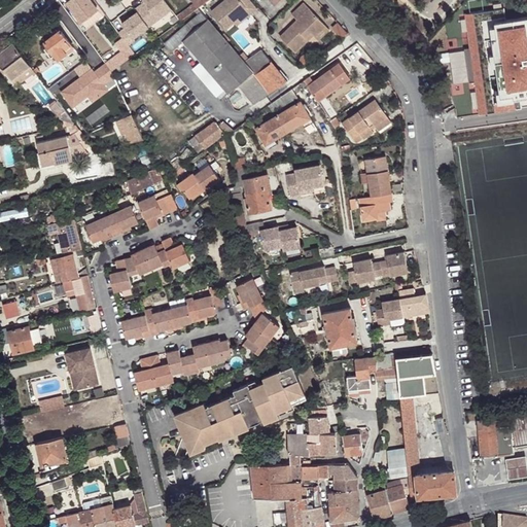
[(89,0),(70,0),(68,2),(86,27),(101,16),(89,0)]
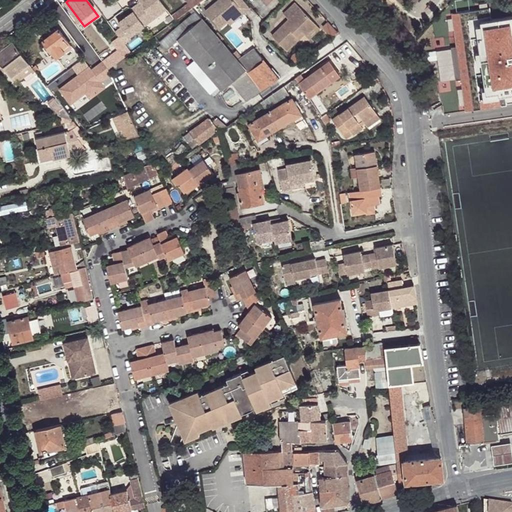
[(132,8),(134,11),(145,25),(167,9),(160,0),(139,0),(141,2),(132,8)]
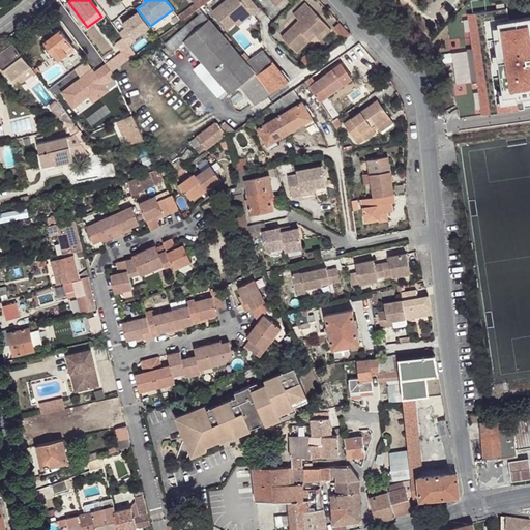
[(209,1),(210,0),(197,0),(193,3),(195,5),(179,17),(182,21),(199,8),(209,1)]
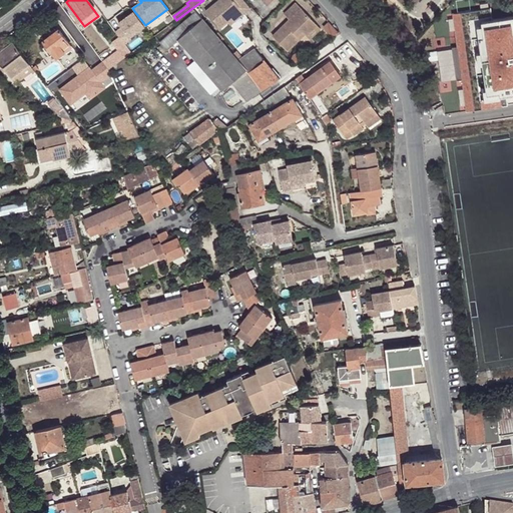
[(250,8),(243,0),(220,0),(206,12),(221,30),(229,23),(242,12),(244,13),(250,8)]
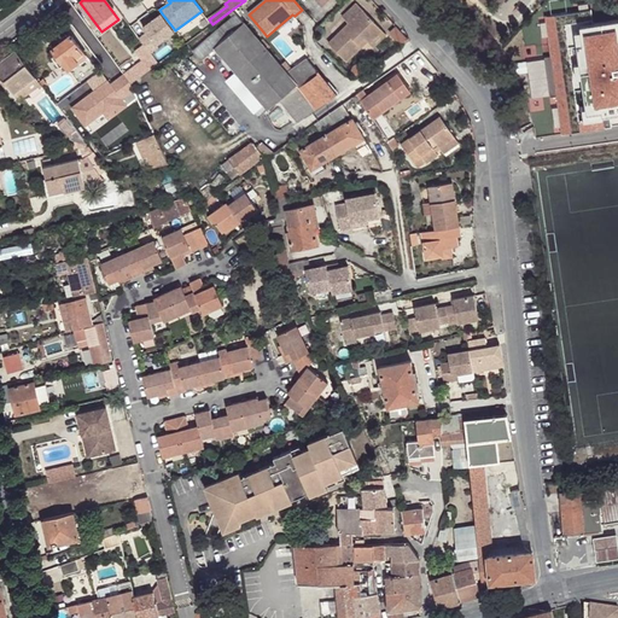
[(371,45),(384,31),(356,4),(342,18),(348,25),(330,45),(347,63),(360,51),(357,47),(366,39),(368,42),(371,45)]
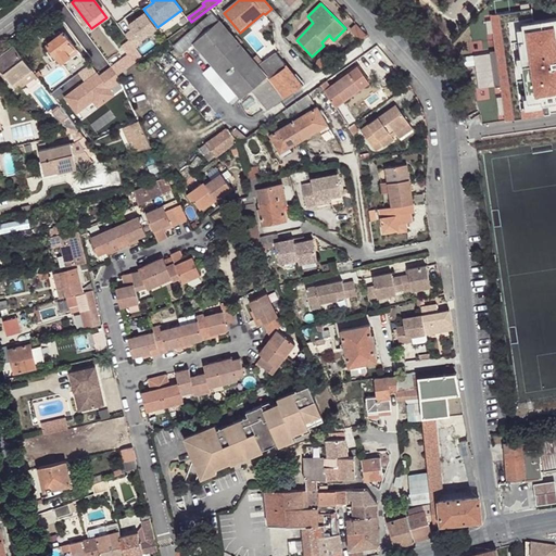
[(531,19),(529,7),(489,13),(495,49),(489,50),(495,85),(501,84),(506,118),(550,111),(548,100),(555,99),(554,90),(555,90),(555,15),(531,19)]
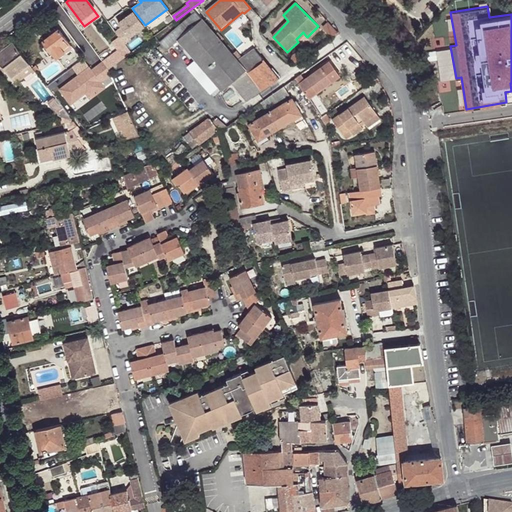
[(116,31),(119,36),(123,42),(145,25),(134,11),(118,22),(122,27),(116,31)]
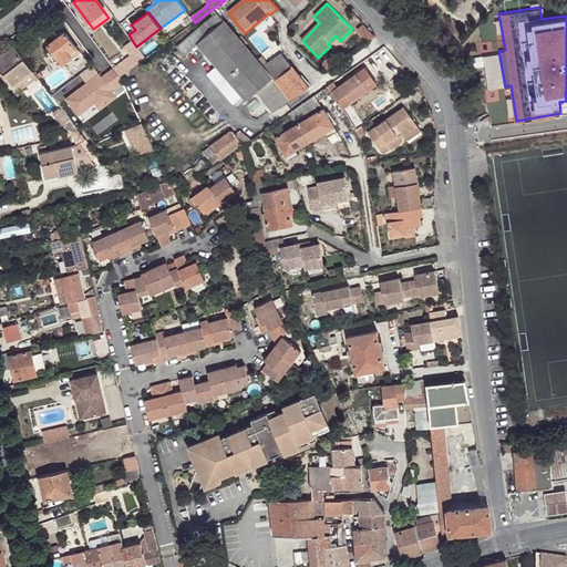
[(268,13),(254,26),(255,29),(270,14),(268,13)]
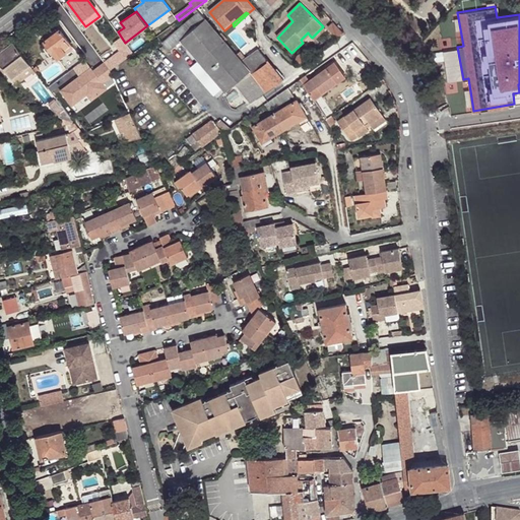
[(183,38),(201,23),(196,17),(163,41),(170,49),(183,38)]
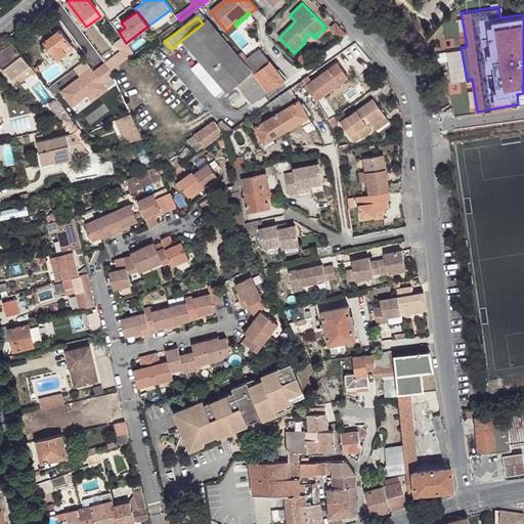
[(238,57),(209,19),(203,24),(184,38),(189,45),(191,47),(229,92),(236,85),(252,73),(238,57)]
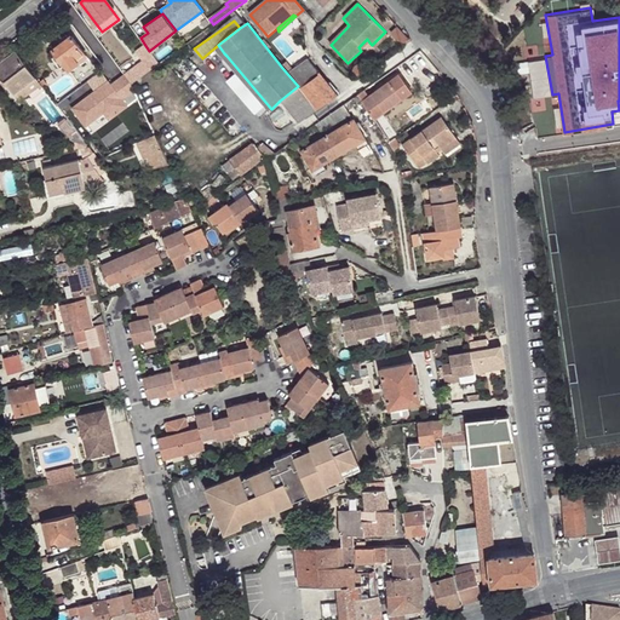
[(392,34),(405,46),(411,40),(399,28),(392,34)]
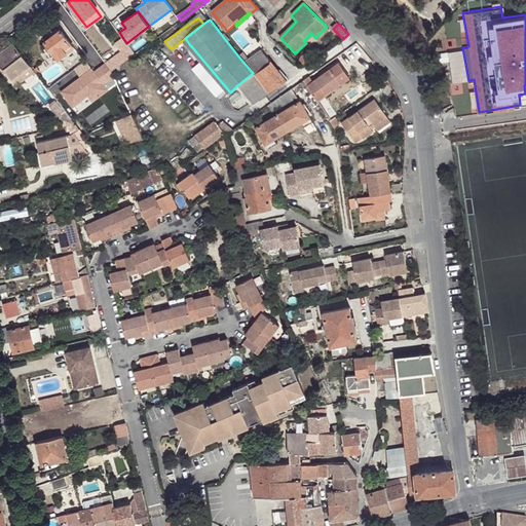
[(330,30),(327,27),(315,38),(318,40),(330,30)]
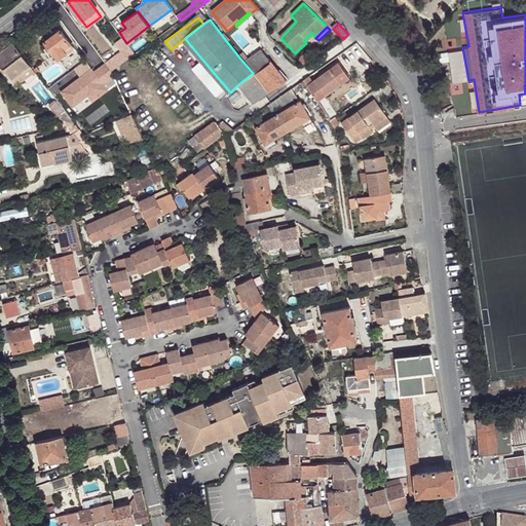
[(48,46),(44,49),(52,59),(55,55),(59,60),(68,53),(70,55),(76,50),(61,30),(45,41),(48,46)]
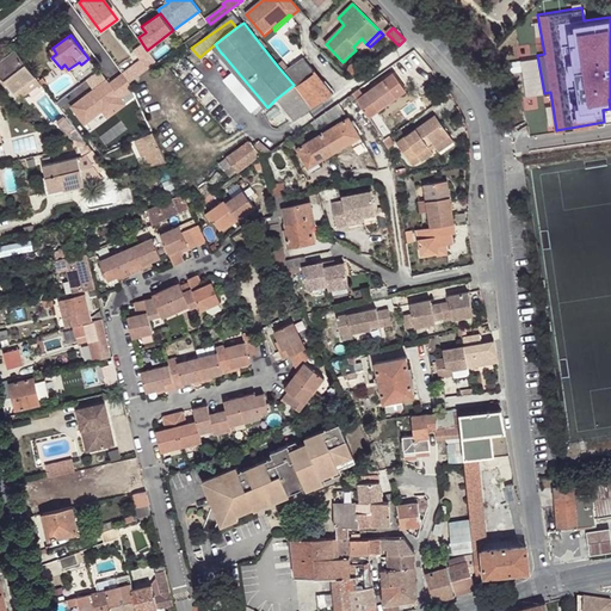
[(353,47),(356,50),(364,42),(362,38),(353,47)]
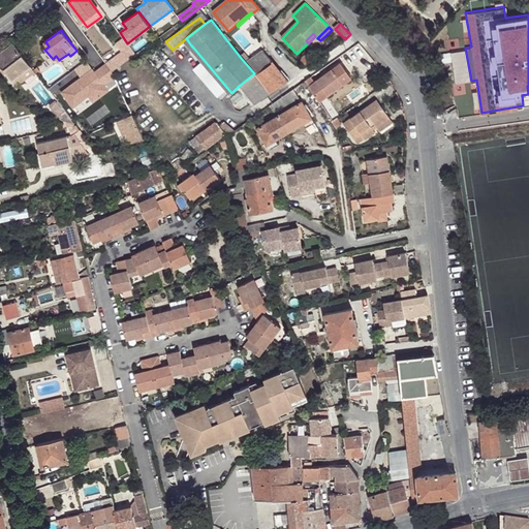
[(118,42),(129,59),(135,54),(132,50),(127,43),(123,37),(118,42)]
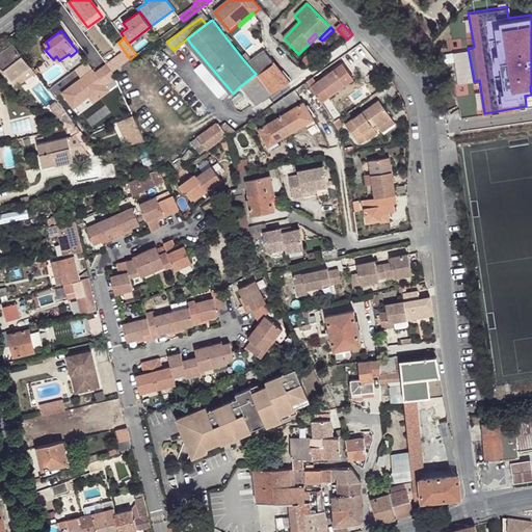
[(15,44),(0,54),(0,63),(12,80),(21,74),(28,69),(32,75),(35,72),(15,44)]
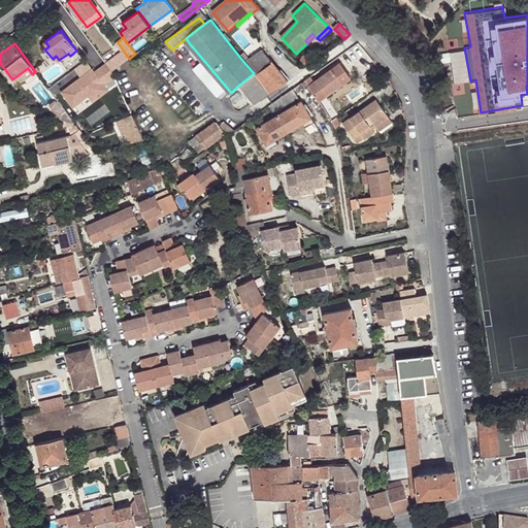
[(271,95),(290,83),(263,52),(250,61),(243,55),(240,58),(254,73),(271,95)]
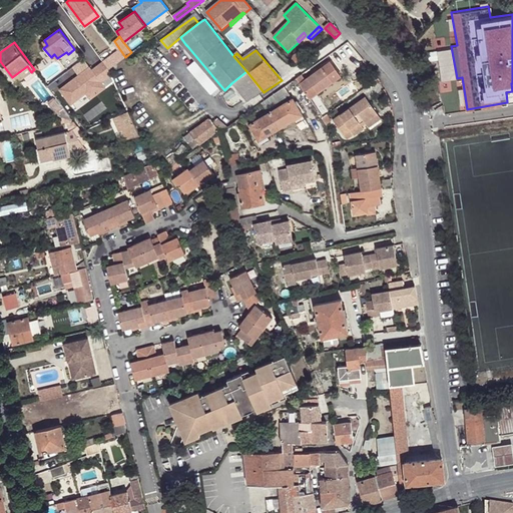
[(353,61),(346,52),(335,60),(341,69),(353,61)]
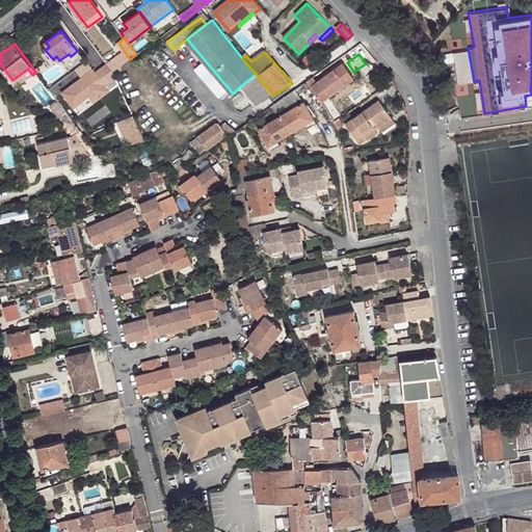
[(117,68),(111,57),(105,62),(106,63),(112,72),(117,68)]
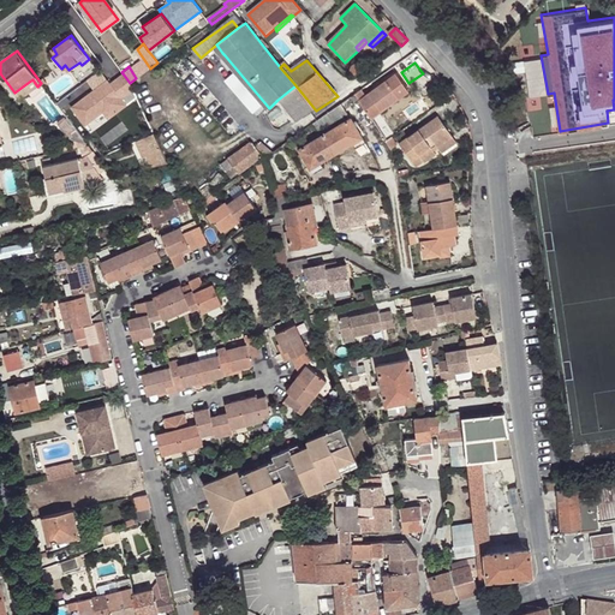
[(350,75),(351,78),(354,81),(357,82),(362,82),(364,78),(365,75),(364,71),(360,67),(356,67),(352,70),(351,71),(350,75)]
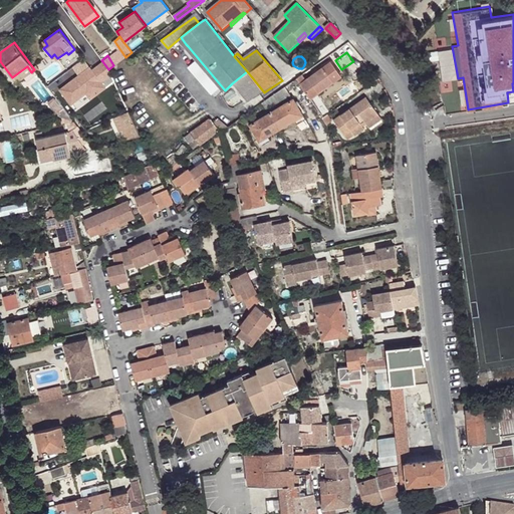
[(78,75),(59,89),(70,104),(85,93),(84,91),(90,87),(95,94),(105,87),(100,81),(110,74),(108,69),(102,61),(91,69),(89,67),(82,72),(83,74),(79,76),(78,75)]
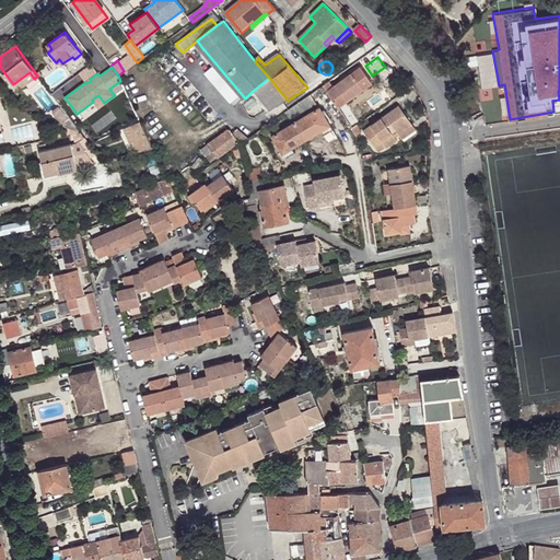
[(334,88),(328,91),(339,107),(348,102),(354,97),(373,83),(362,68),(334,88)]
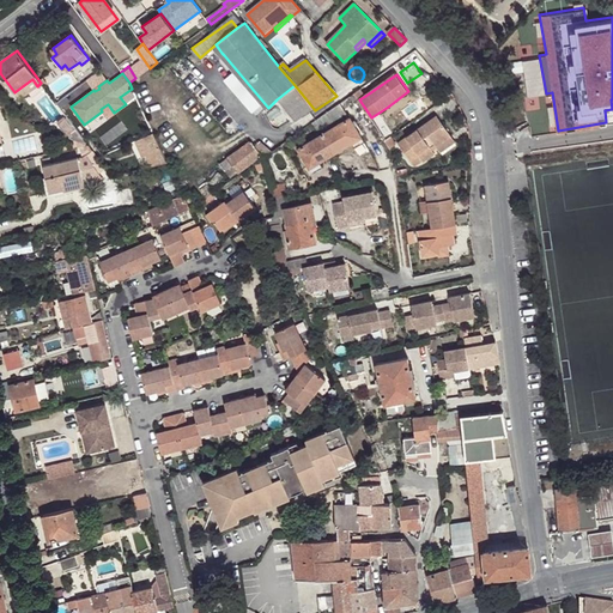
[(32,79),(24,85),(29,92),(37,86),(32,79)]
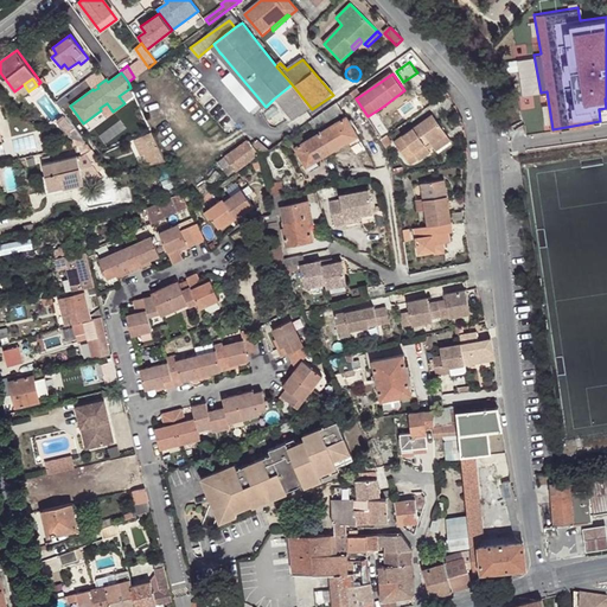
[(24,84),(14,91),(19,98),(29,91),(24,84)]
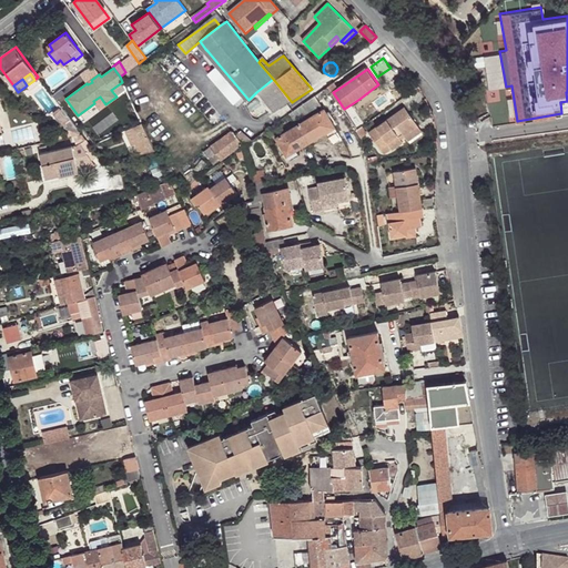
[(292,102),(273,79),(256,92),(274,113),(292,102)]
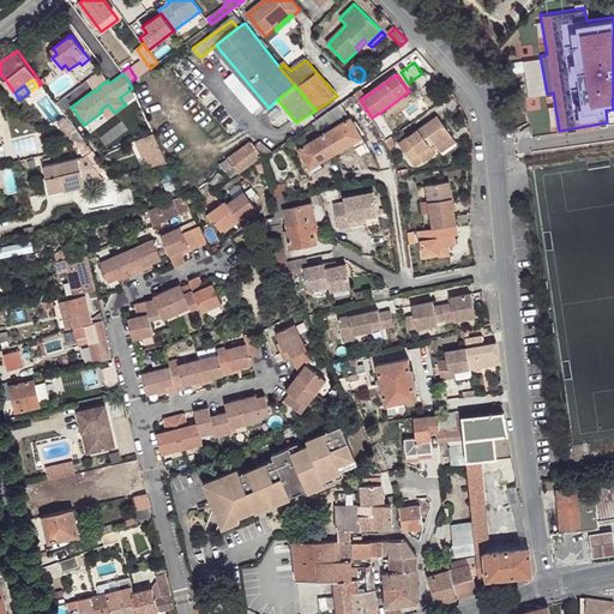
[(355,95),(360,100),(366,96),(362,90),(355,95)]
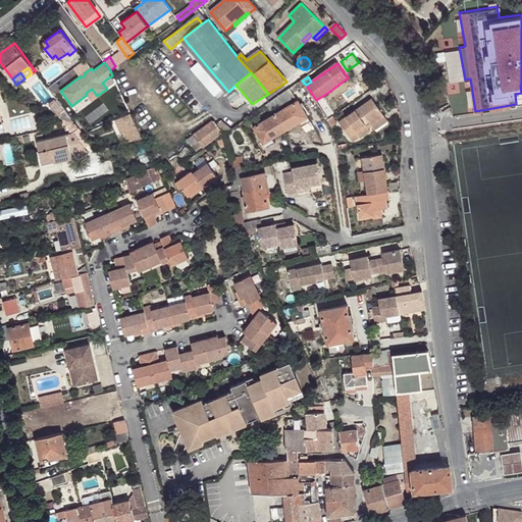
[(292,88),(274,101),(268,105),(270,110),(278,105),(280,108),(296,97),(292,88)]
